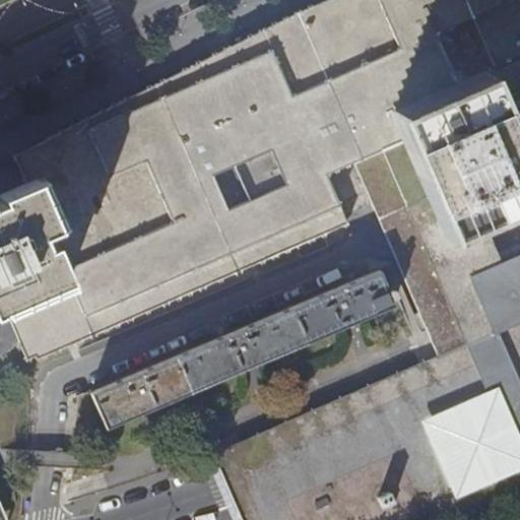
[(25,185),(22,186),(64,282),(5,309),(17,334),(28,360),(37,356),(41,365),(343,234),(345,230),(326,183),(358,169),(354,161),(370,154),(403,139),(392,113),(398,110),(399,112),(481,76),(519,58),(519,0),(345,0),(207,60),(13,157),(25,185)]
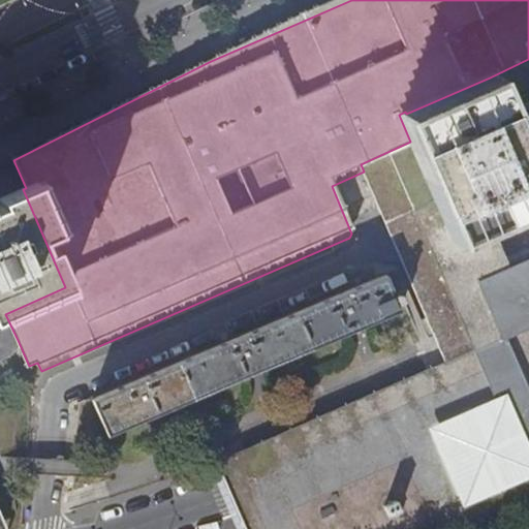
[(528,59),(490,78),(528,168),(528,258),(506,269),(486,220),(450,236),(445,222),(409,238),(395,244),(446,363),(411,377),(331,413),(217,461),(231,496),(245,528),(463,528),(466,528),(528,500),(528,59)]
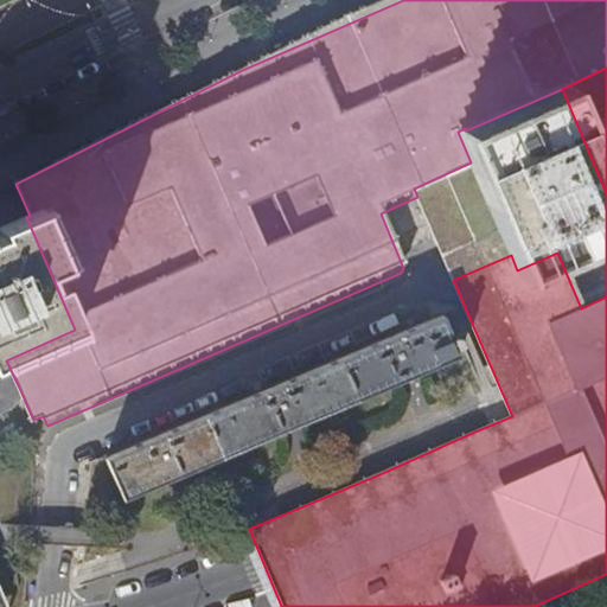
[(466,131),(517,253),(511,255),(517,270),(557,253),(606,231),(606,193),(562,89),(466,131)]
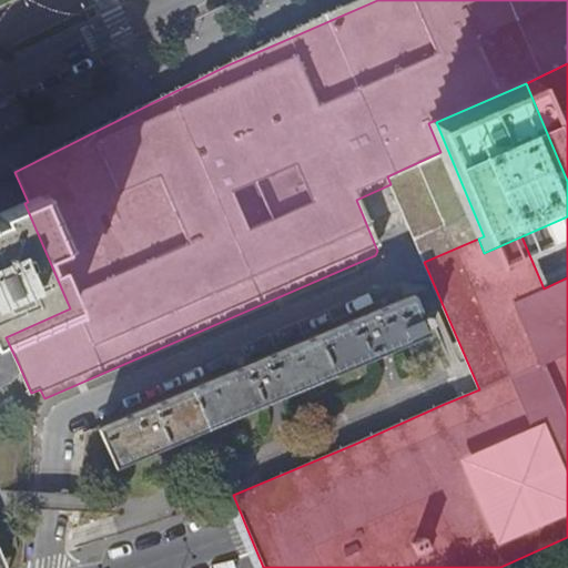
[(440,152),(478,239),(484,236),(436,122),(435,120),(428,123),(440,152)]
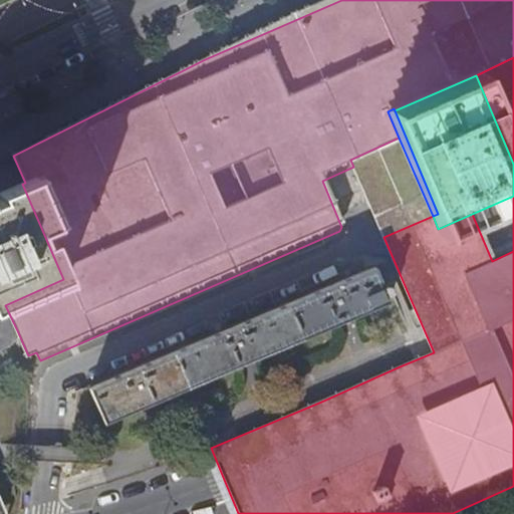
[(353,167),(368,202),(383,237),(398,231),(433,216),(399,138),(365,153),(350,160),(353,167)]
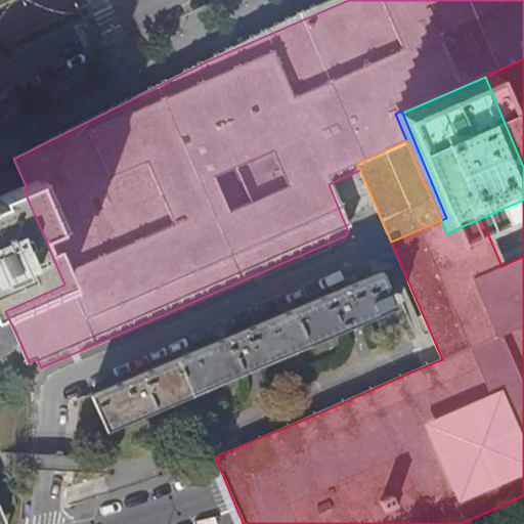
[(0,313),(5,311),(64,285),(23,187),(0,198),(0,313)]
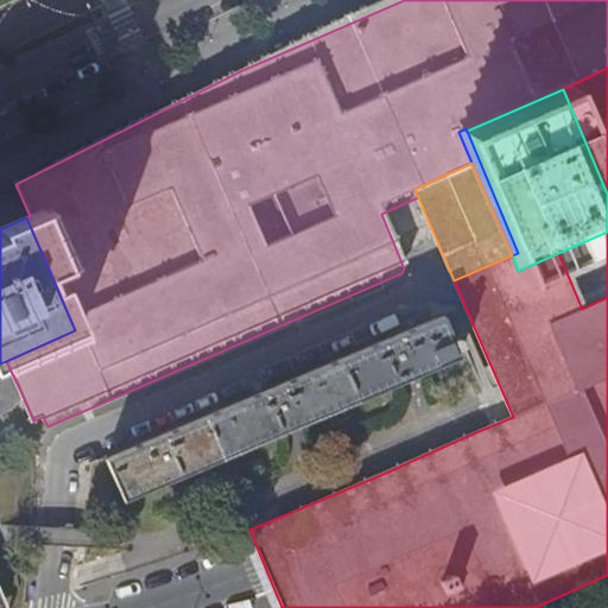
[(442,317),(105,460),(124,505),(461,362),(442,317)]
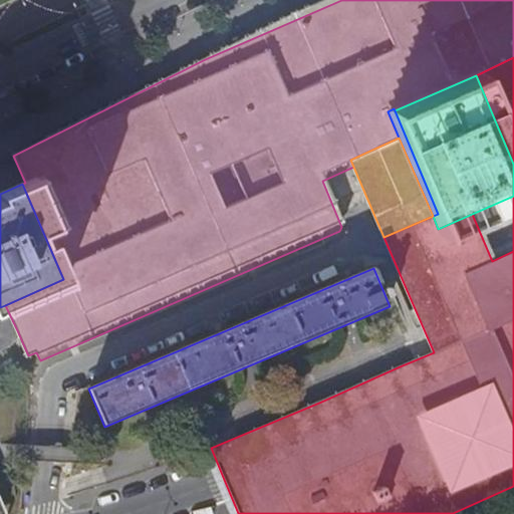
[(252,313),(290,298),(287,288),(248,303),(252,313)]
